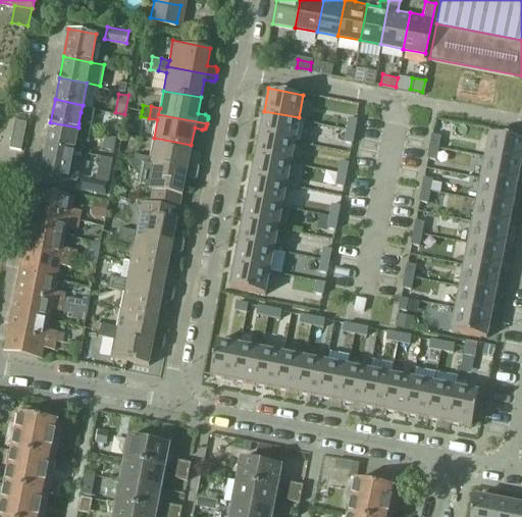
[(264,111),(260,133),(295,140),(299,117),(264,111)]
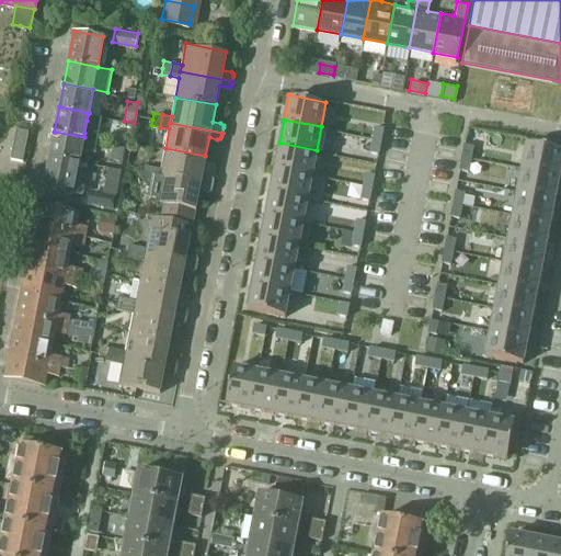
[(26,126),(14,124),(10,147),(22,149),(26,126)]
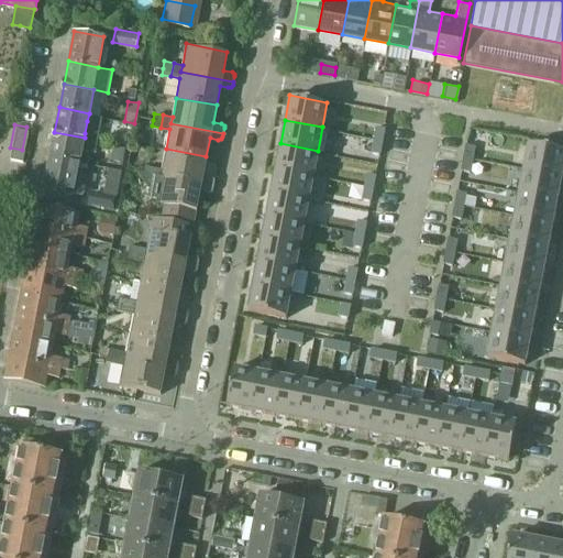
[(376,124),(373,137),(382,139),(384,126),(376,124)]
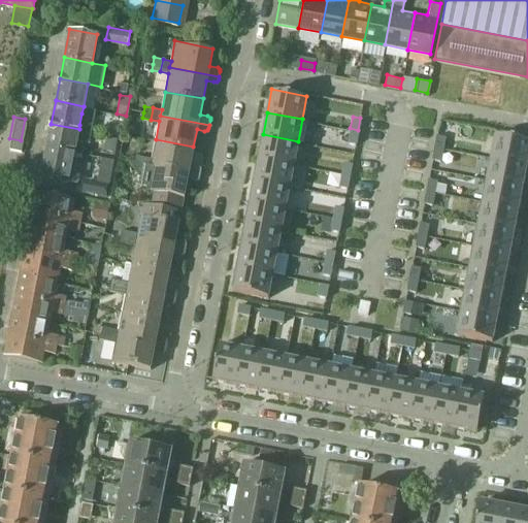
[(91,131),(79,129),(51,124),(46,145),(74,152),(75,150),(77,137),(89,140),(91,131)]
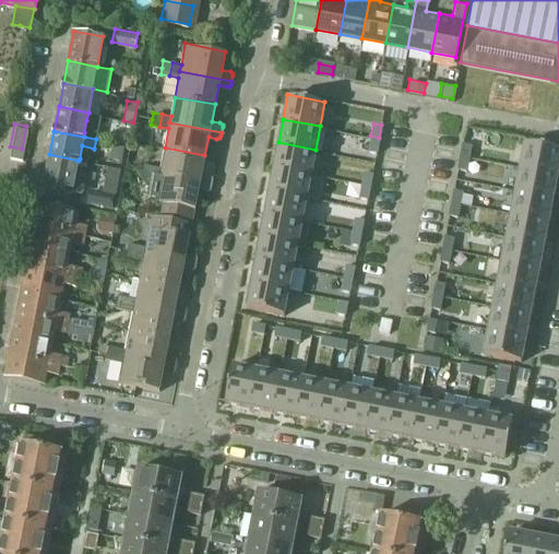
[(370,136),(368,149),(377,151),(379,138),(370,136)]
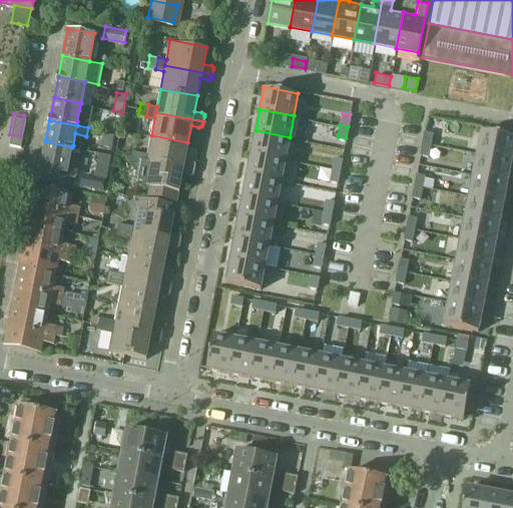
[(472,125),(469,143),(478,145),(481,127),(472,125)]
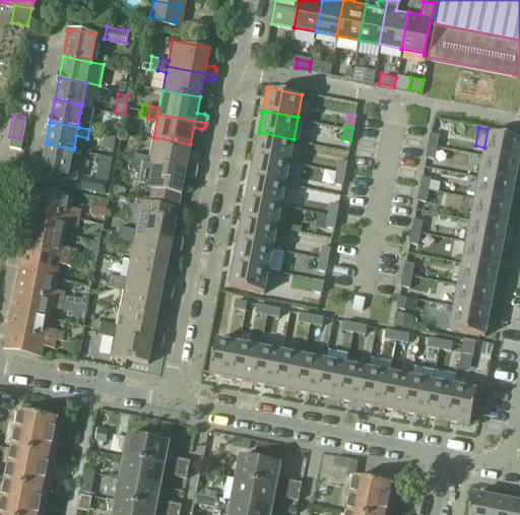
[(431,131),(428,143),(436,144),(438,132),(431,131)]
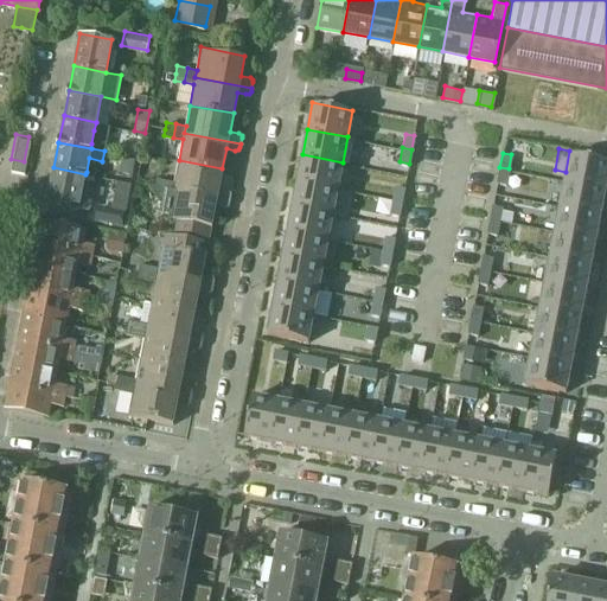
[(606,160),(569,153),(564,179),(605,187),(606,173),(606,160)]
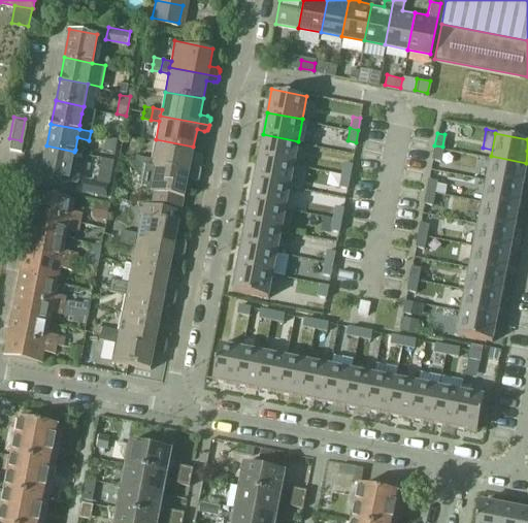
[(263,134),(259,156),(294,163),(298,141),(263,134)]
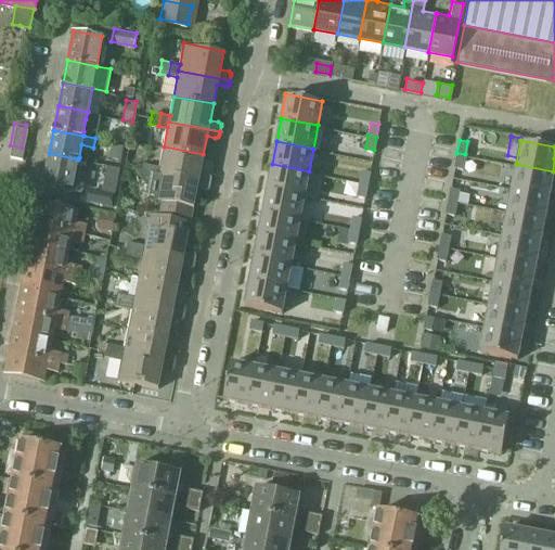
[(199,171),(203,154),(164,146),(159,165),(152,164),(150,170),(210,182),(211,178),(210,175),(208,173),(199,171)]
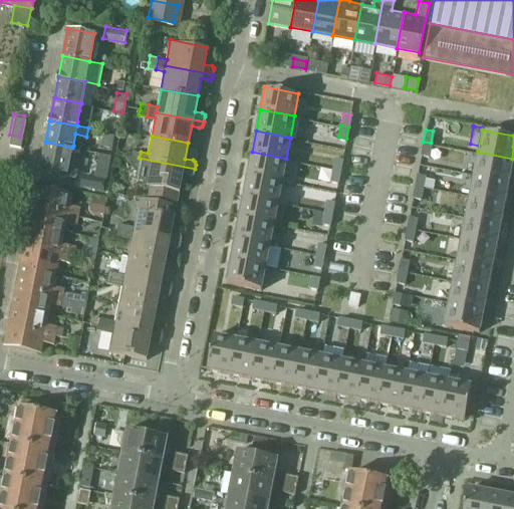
[(69,164),(72,150),(72,148),(45,142),(40,170),(67,175),(69,164)]
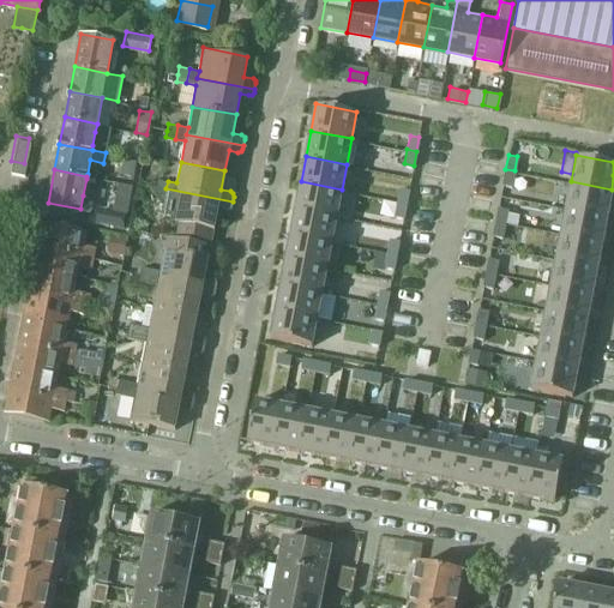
[(505,169),(503,184),(512,185),(515,170),(505,169)]
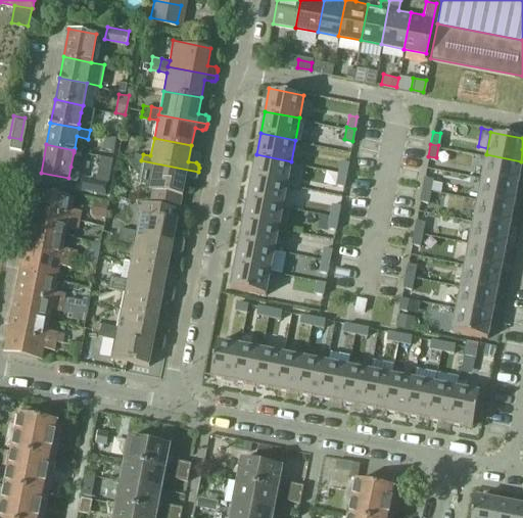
[(140,165),(141,160),(143,154),(134,152),(132,162),(140,165)]
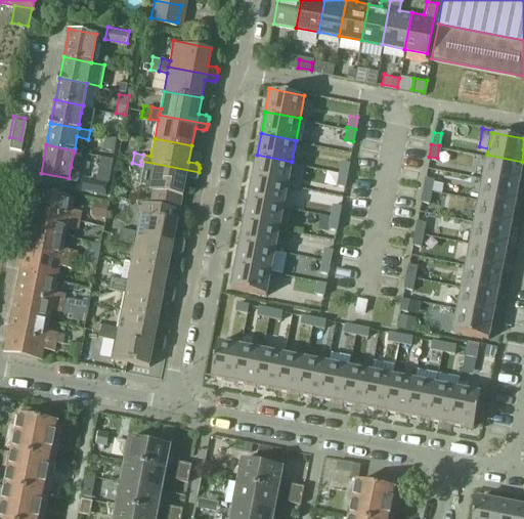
[(83,176),(81,187),(100,191),(106,192),(113,156),(107,155),(101,154),(96,178),(83,176)]
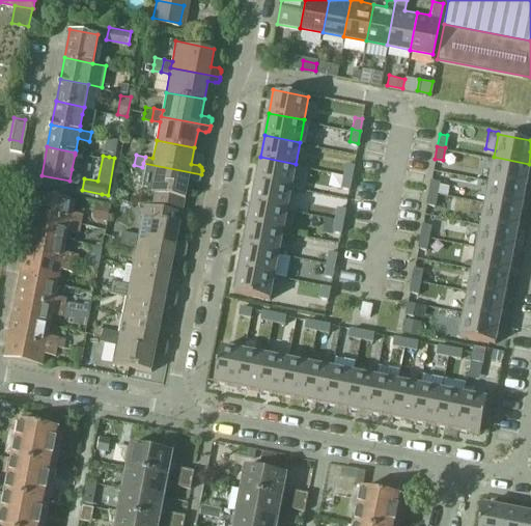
[(260,157),(256,178),(291,186),(296,164),(260,157)]
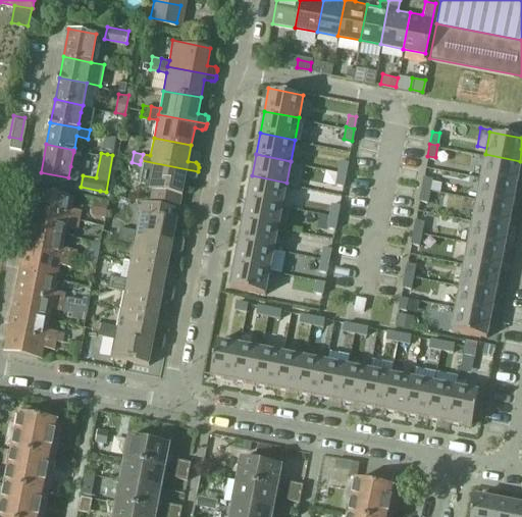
[(485,154),(481,175),(516,183),(520,161),(485,154)]
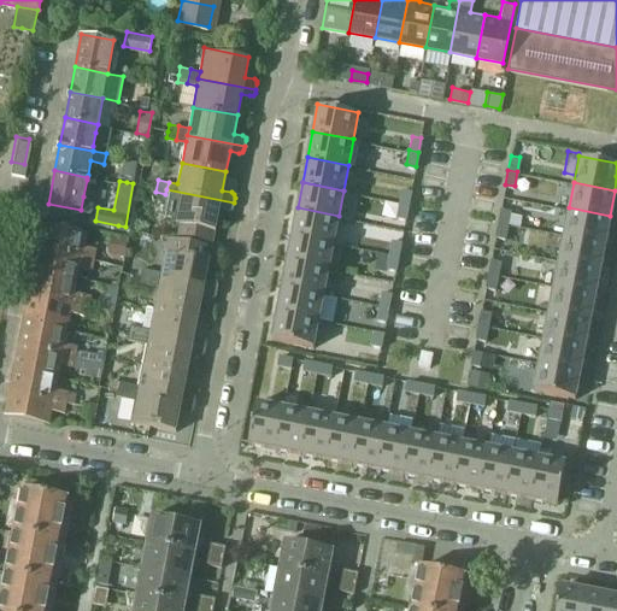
[(401,187),(399,201),(409,203),(411,189),(401,187)]
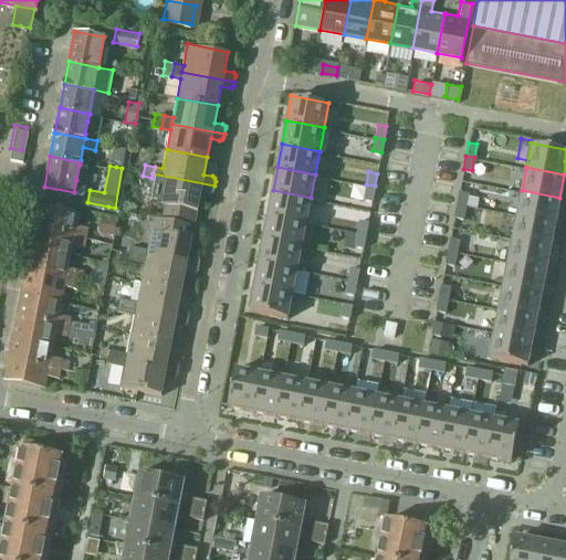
[(198,210),(201,190),(209,192),(211,191),(213,189),(215,186),(161,176),(156,175),(153,196),(157,197),(156,202),(156,203),(198,210)]
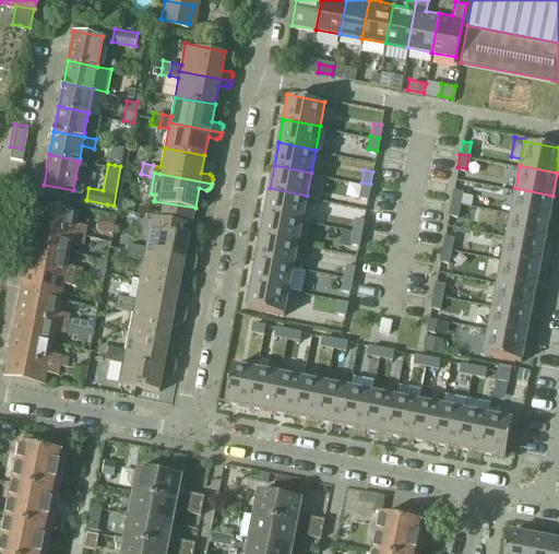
[(84,179),(75,178),(73,190),(82,192),(84,179)]
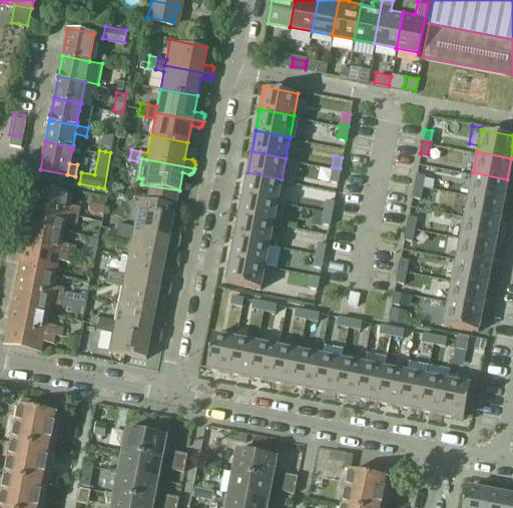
[(332,167),(330,179),(338,180),(340,169),(340,168),(332,167)]
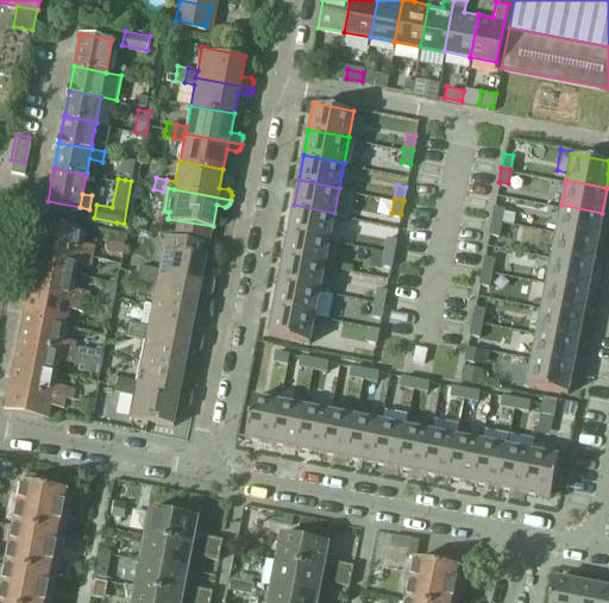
[(495,203),(491,218),(501,219),(503,206),(495,203)]
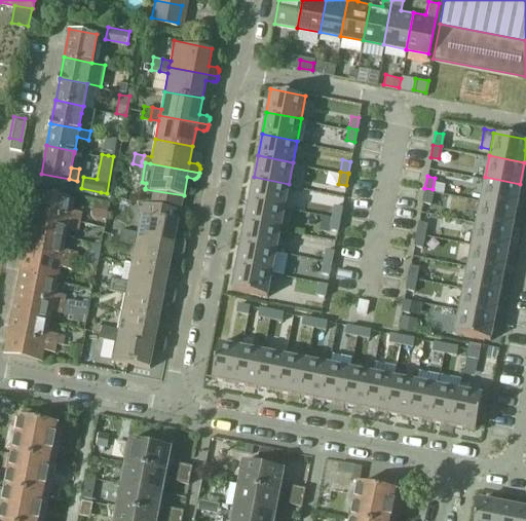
[(254,177),(249,198),(284,206),(289,184),(254,177)]
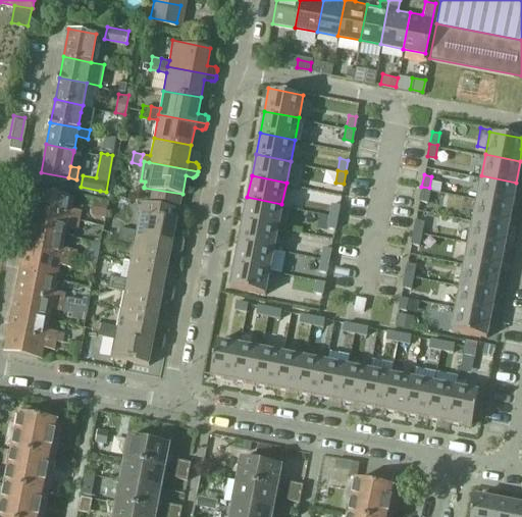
[(481,175),(477,198),(512,204),(516,183),(481,175)]
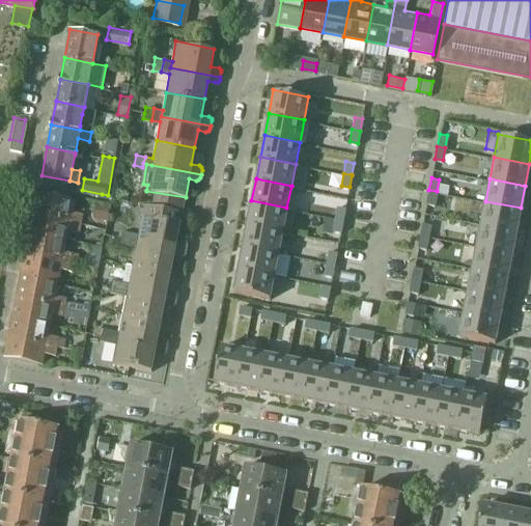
[(428,190),(426,202),(435,203),(437,191),(428,190)]
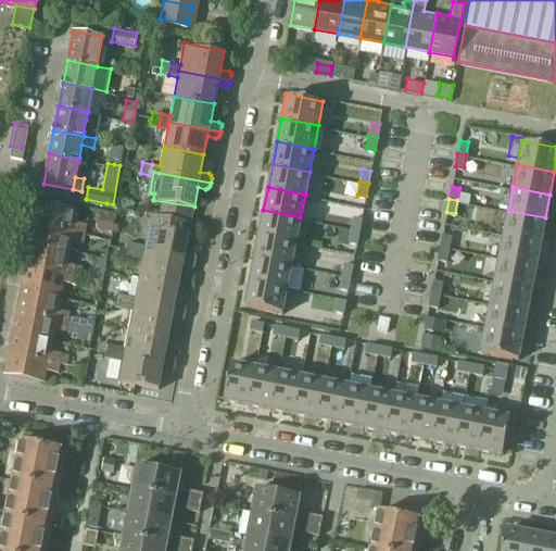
[(77,210),(37,202),(34,224),(85,233),(86,225),(75,223),(77,210)]
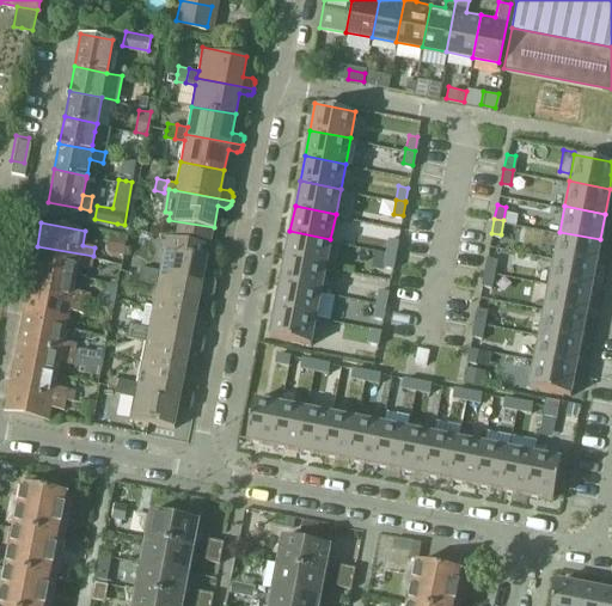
[(289,231),(285,257),(325,264),(330,239),(289,231)]
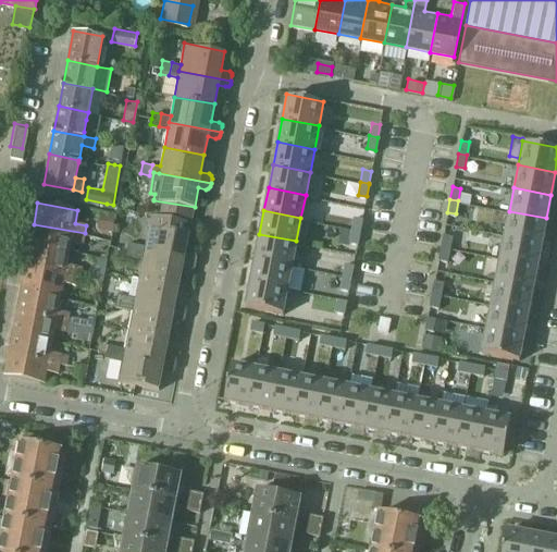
[(509,211),(505,234),(542,241),(546,218),(509,211)]
